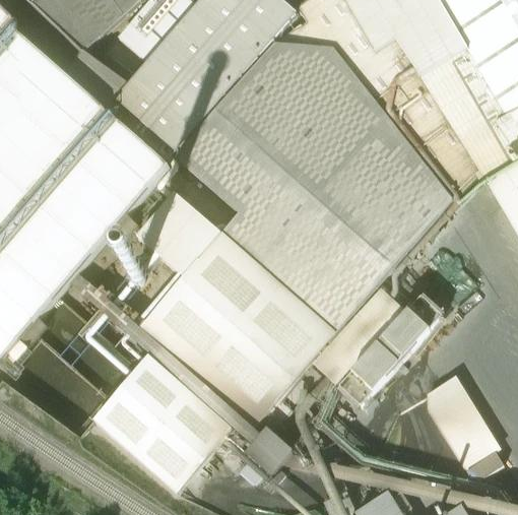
[(29,0),(88,49),(142,0),(29,0)]
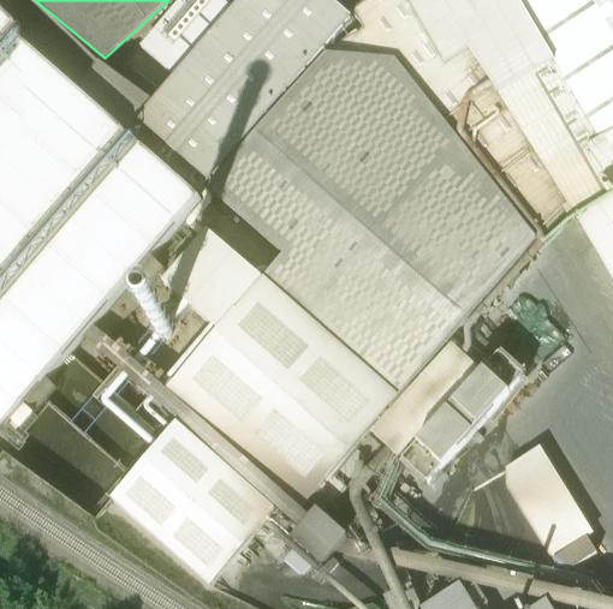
[(208,180),(350,19),(328,0),(179,0),(141,43),(179,77),(141,120),(158,136),(148,147),(182,175),(191,165),(208,180)]
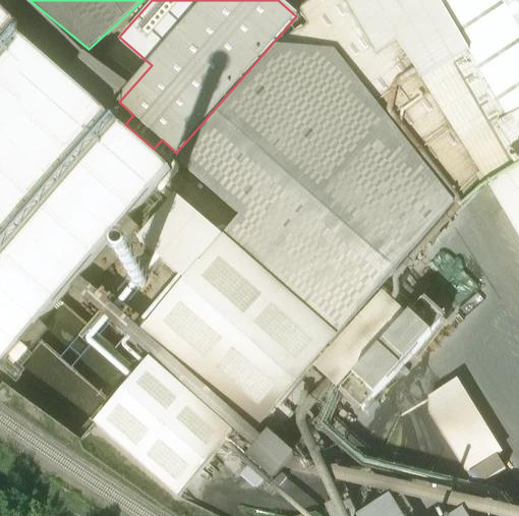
[(346,0),(377,51),(395,42),(420,76),(489,183),(487,184),(518,237),(518,0),(346,0)]
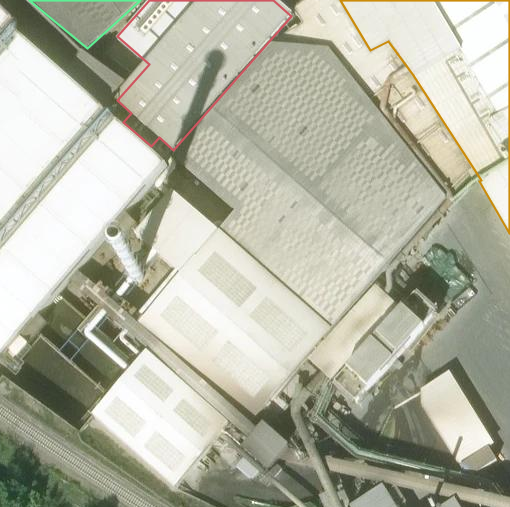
[(126,213),(166,166),(0,18),(0,355),(7,347),(18,335),(20,333),(28,340),(45,319),(38,313),(57,291),(116,224),(126,232),(136,222),(126,213)]
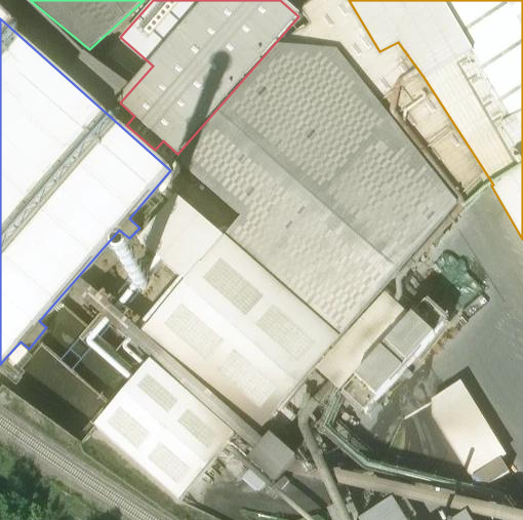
[(376,283),(449,203),(334,50),(277,46),(178,159),(243,215),(225,236),(175,194),(136,238),(186,281),(143,329),(159,345),(93,420),(177,493),(228,434),(274,474),(294,450),(275,433),(297,407),(297,402),(316,382),(300,367),(309,358),(376,283)]
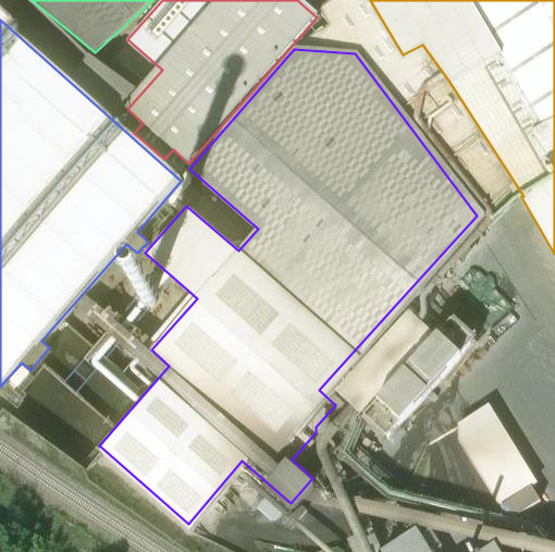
[(432,332),(399,301),(328,380),(359,411),(432,332)]
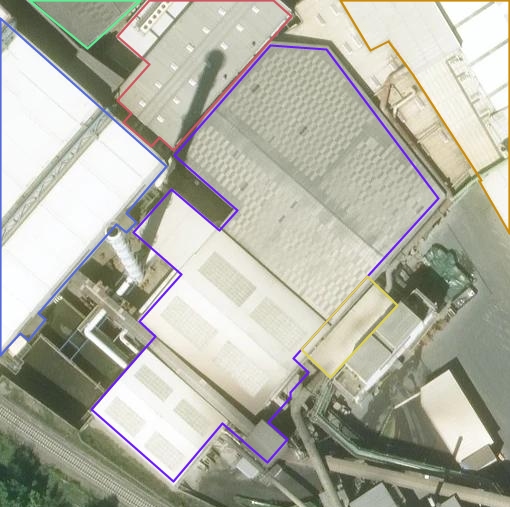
[(9,362),(76,420),(132,357),(57,291),(38,313),(45,319),(28,340),(26,342),(18,335),(7,347),(16,354),(9,362)]
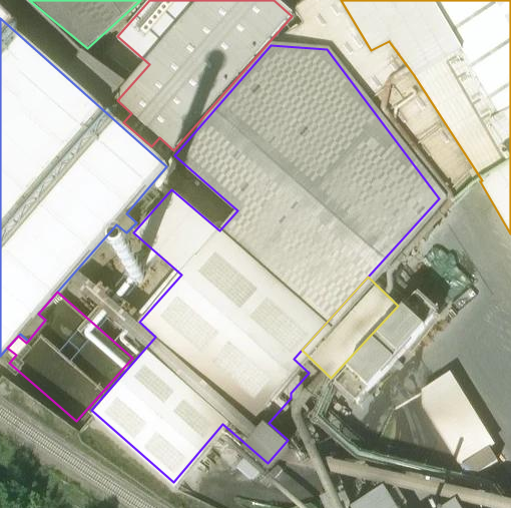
[(437,312),(415,293),(334,382),(355,402),(437,312)]
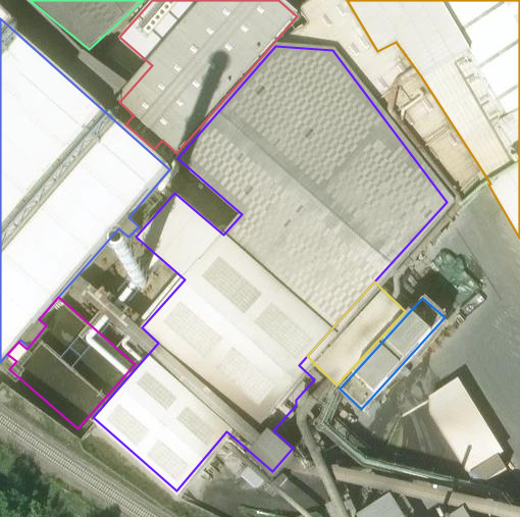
[(502,449),(457,376),(428,394),(428,410),(466,470),(467,470),(496,452),(502,449)]
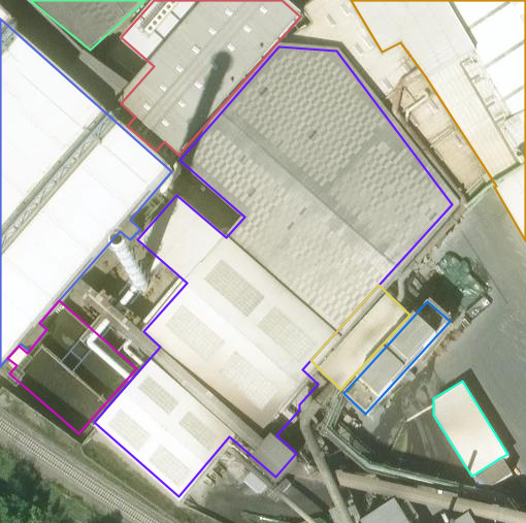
[(501,457),(472,476),(481,488),(510,470),(501,457)]
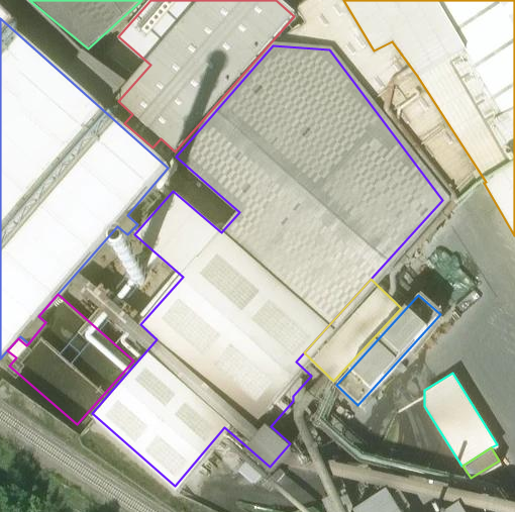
[(394,483),(352,508),(354,511),(462,511),(458,504),(445,511),(398,511),(407,504),(394,483)]
